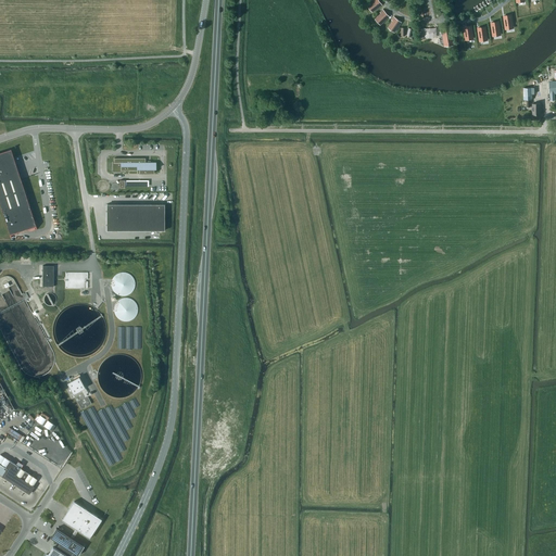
[(374,0),(375,1),(369,4),(374,10),(381,4),(378,0),(374,0)]
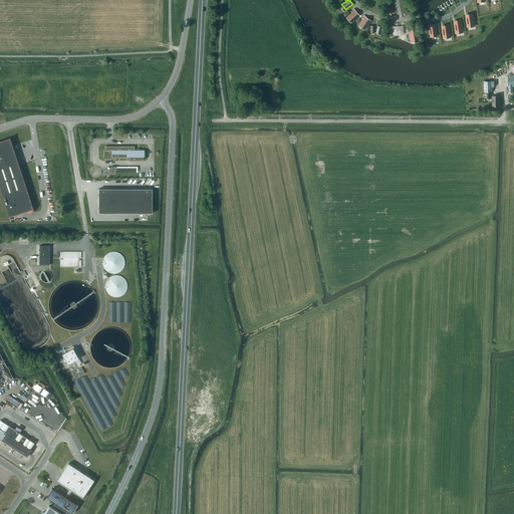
[(352,12),(348,17),(352,21),(359,15),(353,9),(351,11),(352,12)]
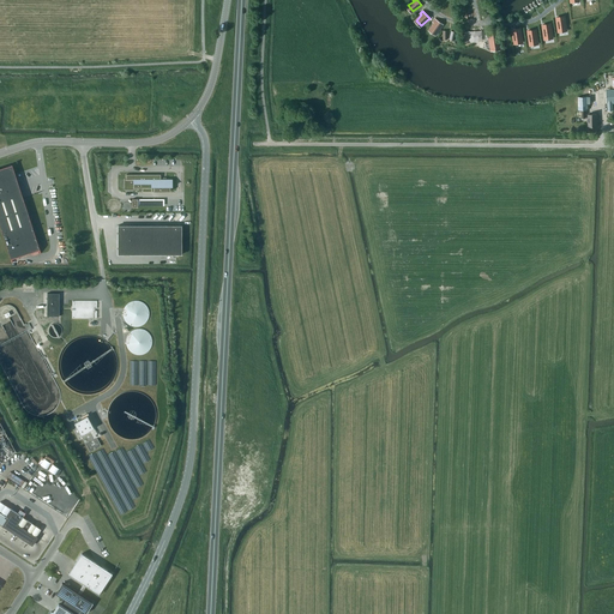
[(565,16),(557,17),(559,32),(559,30),(566,29),(565,16)]
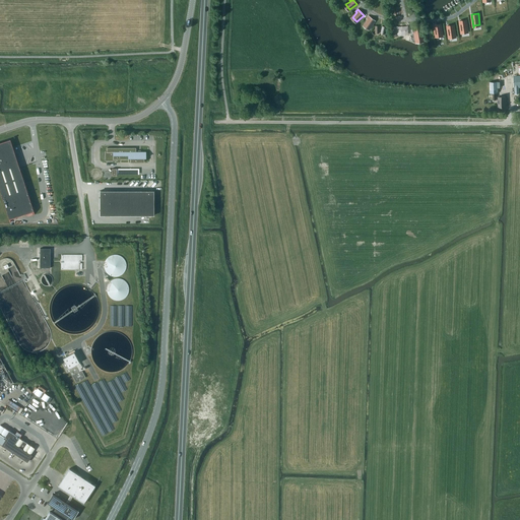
[(365,24),(370,28),(375,20),(369,16),(367,18),(368,19),(365,24)]
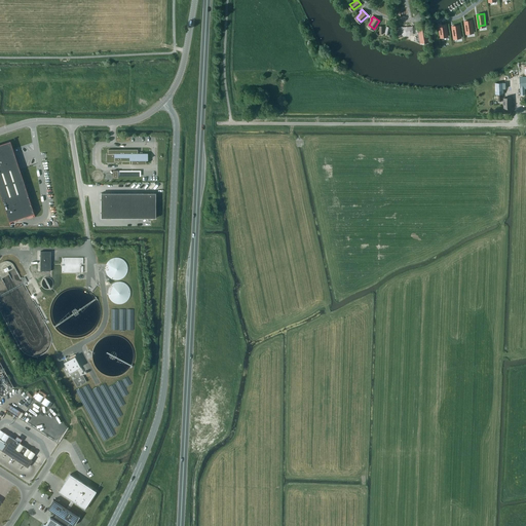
[(472,21),(464,21),(466,34),(466,32),(474,32),(472,21)]
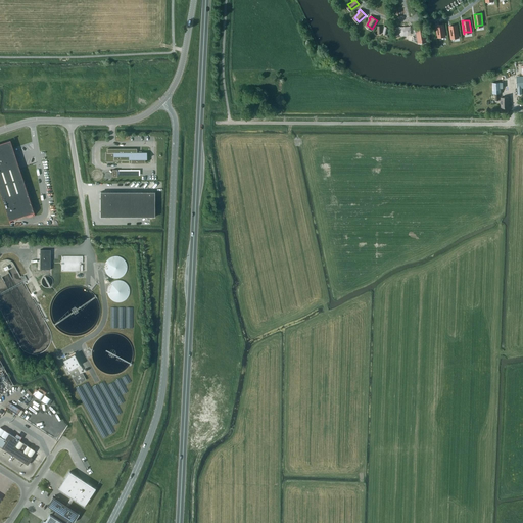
[(416,33),(417,33),(418,41),(426,40),(425,34),(426,34),(425,29),(424,29),(424,28),(425,28),(425,24),(419,25),(419,28),(415,28),(416,33)]
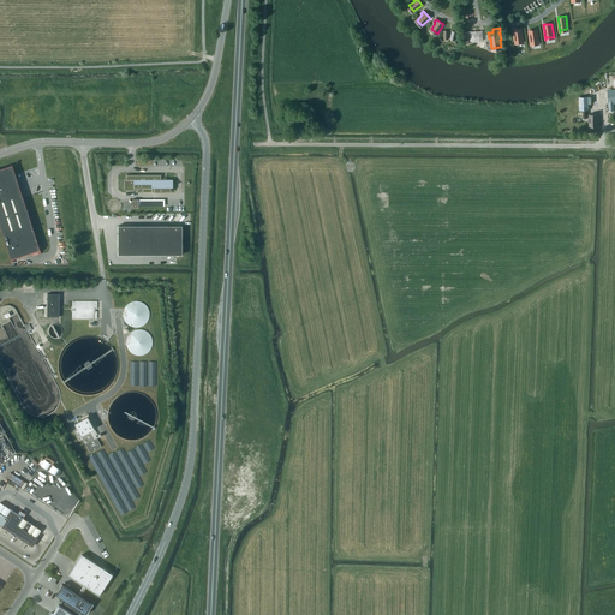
[(521,28),(513,29),(515,45),(515,42),(523,41),(521,28)]
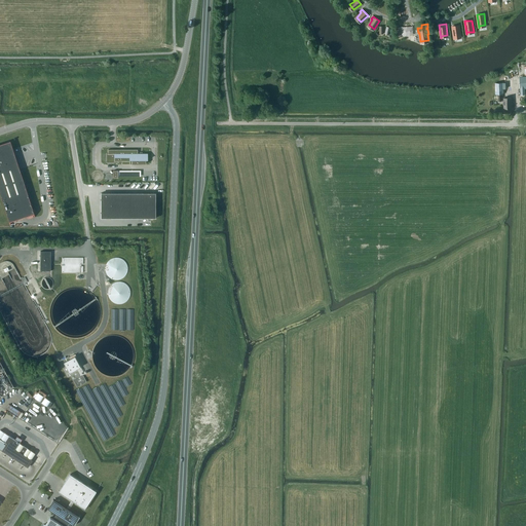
[(459,25),(452,26),(454,39),(454,37),(460,36),(459,25)]
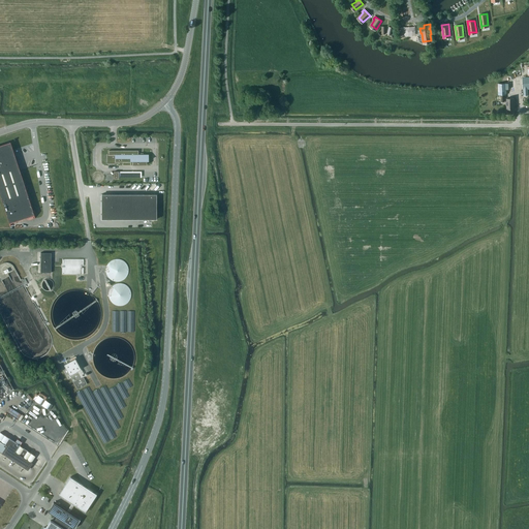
[(506,84),(498,84),(498,95),(496,95),(496,102),(504,102),(504,95),(506,95),(506,84)]
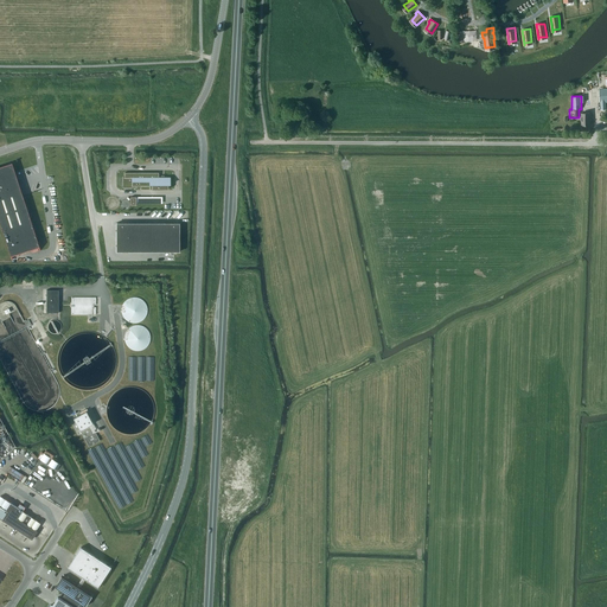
[(39,247),(17,179),(8,181),(5,170),(0,171),(0,223),(11,255),(39,247)]
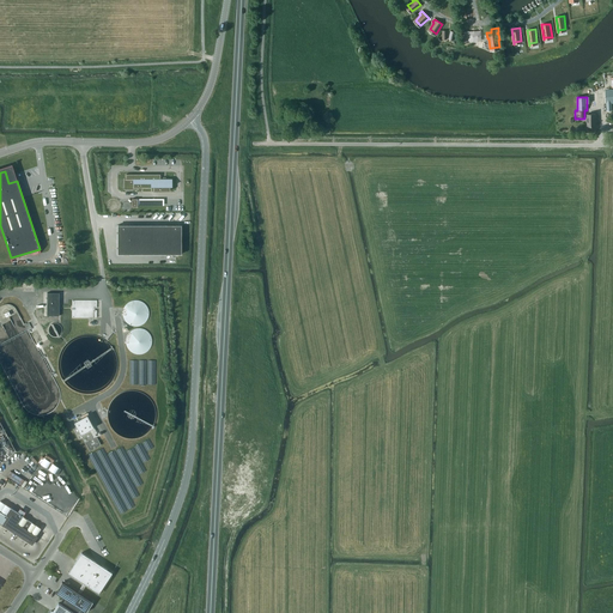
[(161,174),(126,174),(126,180),(133,180),(133,188),(153,188),(153,190),(170,190),(170,186),(171,186),(171,178),(165,178),(165,177),(163,177),(163,178),(161,178),(161,174)]
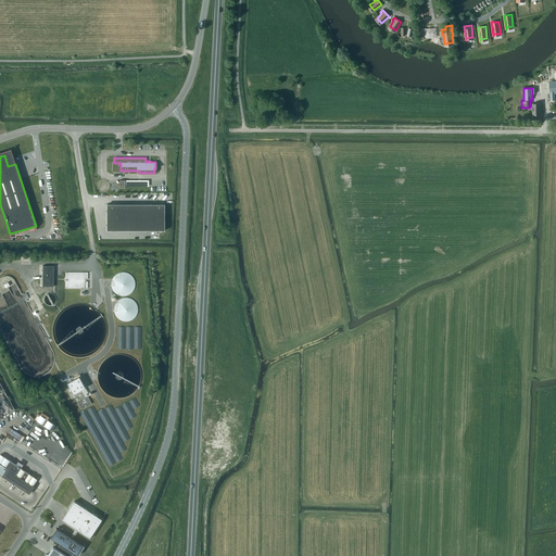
[(106,204),(106,230),(164,230),(164,204),(106,204)]
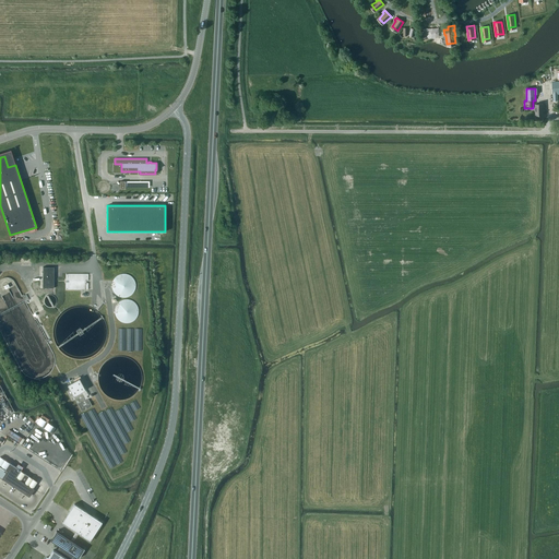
[(55,268),(44,268),(44,288),(54,288),(54,282),(52,282),(52,280),(54,280),(55,268)]
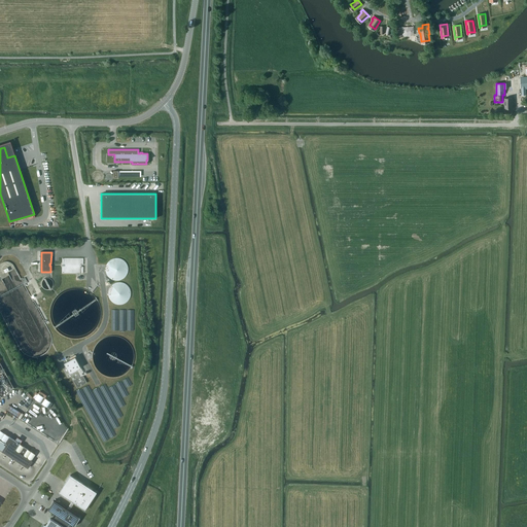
[(63,257),(63,273),(83,273),(83,257),(63,257)]
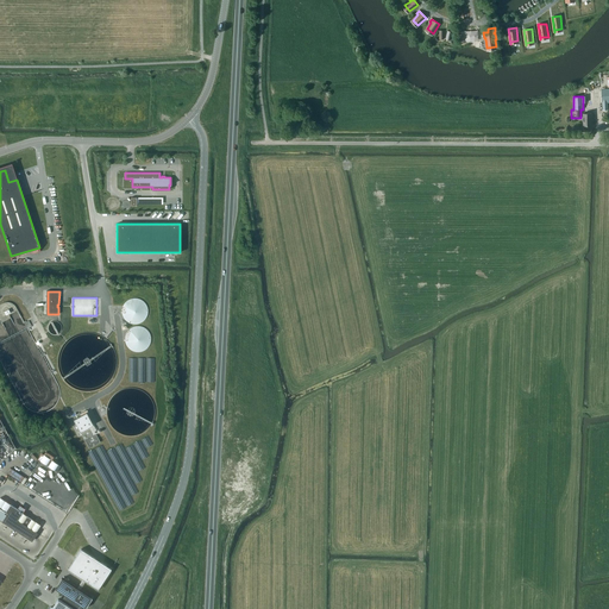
[(136,299),(135,299),(132,299),(131,299),(130,300),(129,300),(127,301),(126,301),(126,302),(125,303),(124,305),(124,306),(123,307),(123,308),(123,311),(123,312),(123,313),(123,314),(123,315),(124,316),(124,318),(125,319),(126,320),(127,321),(129,322),(131,324),(132,324),(135,325),(137,325),(138,324),(139,324),(142,322),(143,322),(144,321),(145,320),(146,319),(146,318),(148,316),(148,315),(148,314),(149,312),(149,311),(149,309),(148,308),(148,307),(146,306),(146,305),(145,303),(144,302),(143,301),(142,300),(140,300),(139,299),(138,299),(136,299)]
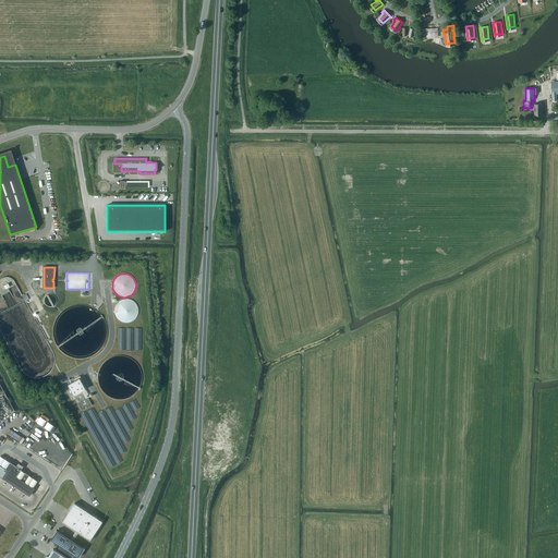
[(128,299),(126,299),(125,299),(123,299),(122,300),(121,300),(120,301),(119,302),(118,303),(117,304),(116,305),(116,306),(116,307),(114,308),(114,310),(114,312),(114,313),(116,315),(116,316),(117,317),(118,318),(119,319),(120,320),(122,322),(123,323),(124,323),(125,323),(128,323),(130,323),(131,322),(132,322),(133,320),(134,320),(135,318),(136,318),(137,316),(138,315),(138,314),(138,313),(138,312),(138,311),(138,310),(138,308),(138,307),(137,305),(136,304),(136,303),(135,302),(134,301),(133,300),(132,300),(131,300),(130,299),(129,299),(128,299)]
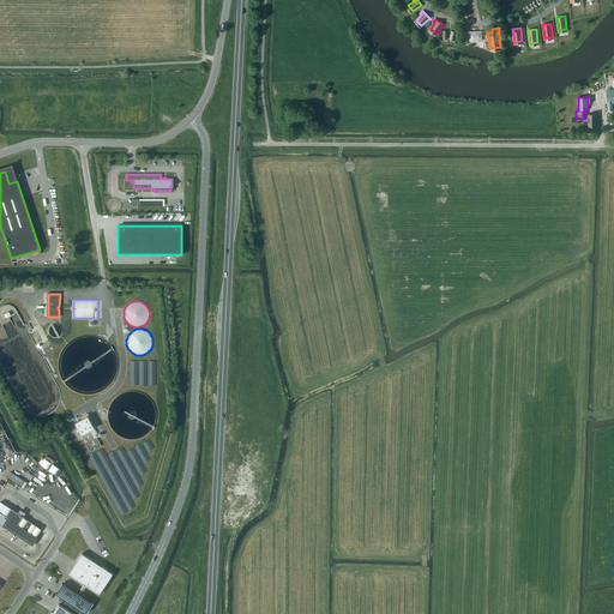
[(82,419),(74,422),(90,451),(101,445),(94,434),(97,432),(86,414),(80,417),(82,419)]
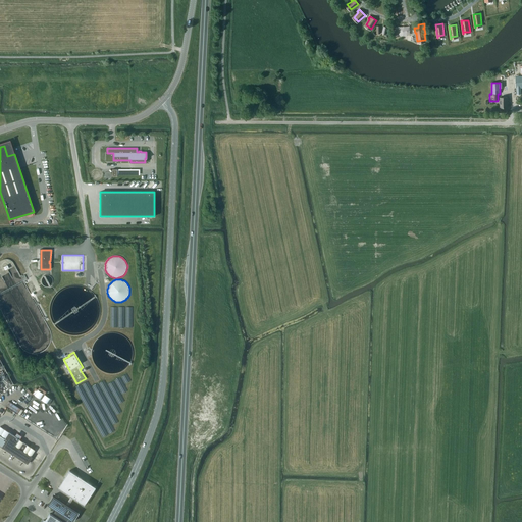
[(6,439),(1,447),(28,464),(33,457),(31,456),(27,453),(22,451),(27,445),(23,442),(19,449),(15,446),(19,439),(15,436),(9,432),(4,438),(6,439)]
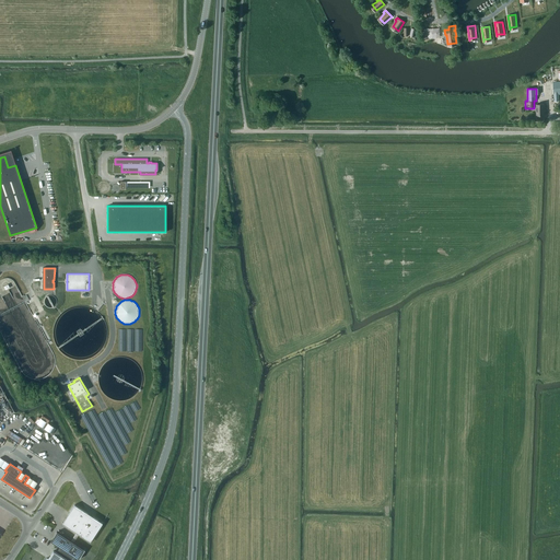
[(77,533),(71,540),(73,543),(79,534),(90,541),(89,544),(102,523),(74,504),(62,523),(77,533)]
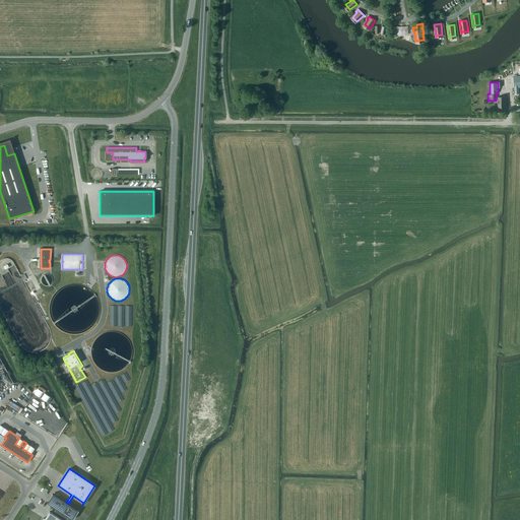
[(55,508),(52,513),(50,511),(45,518),(44,518),(42,519),(68,519),(71,518),(73,519),(79,511),(68,504),(66,502),(53,494),(47,502),(55,508)]
